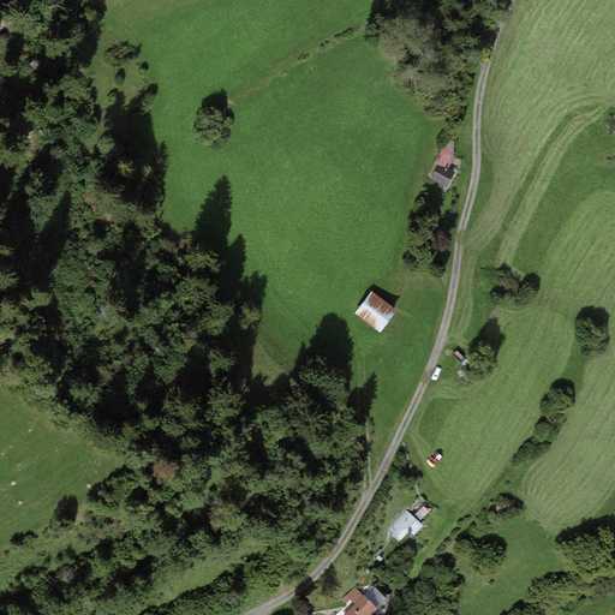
[(455,151),(443,145),(434,163),(437,166),(430,179),(446,186),(453,173),(447,169),(455,151)]
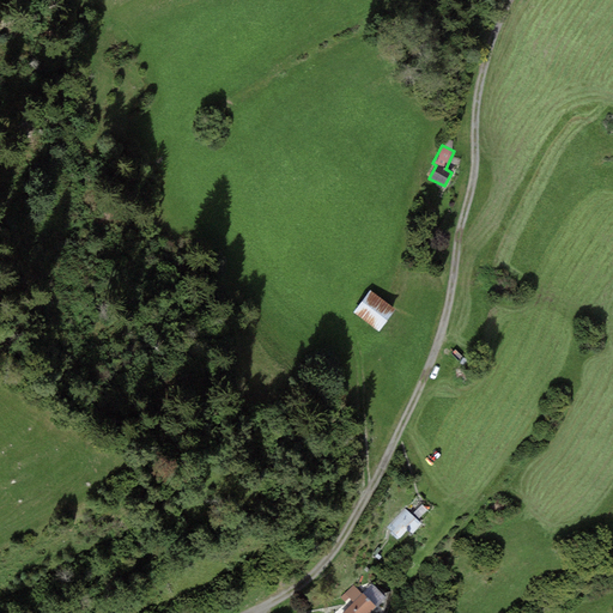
[(395,311),(369,292),(354,315),(380,333),(395,311)]
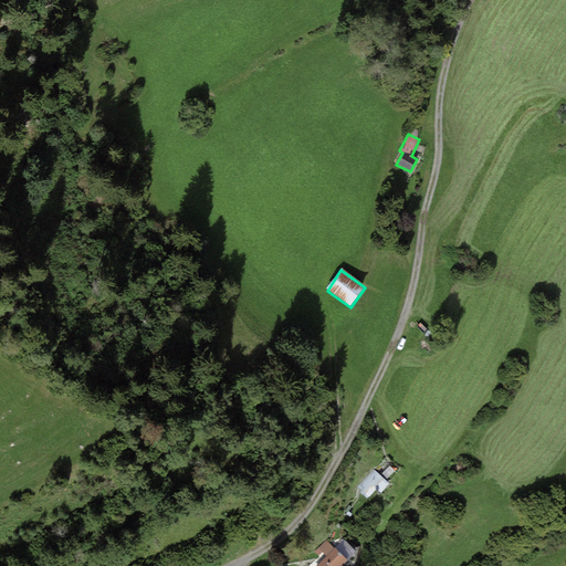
[(380,494),(389,485),(374,471),(358,489),(369,499),(376,491),(380,494)]
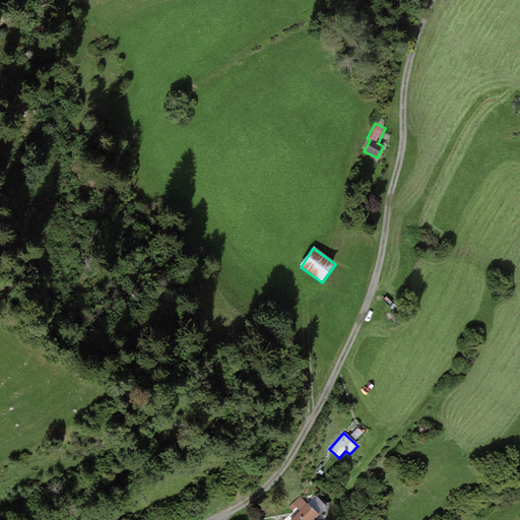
[(306,505),(300,498),(288,507),(293,512),(297,509),(299,511),(306,505)]
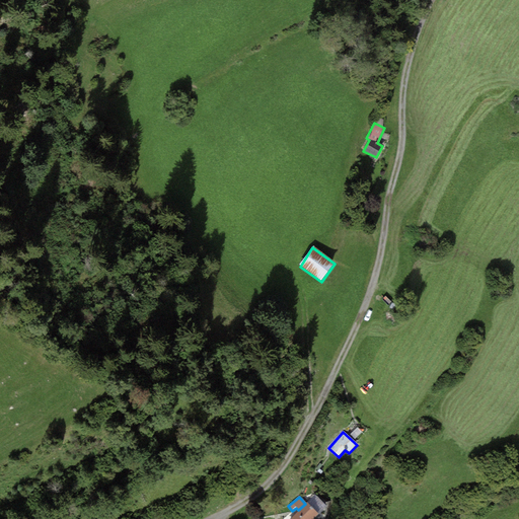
[(312,518),(317,515),(306,504),(291,518),(312,518)]
